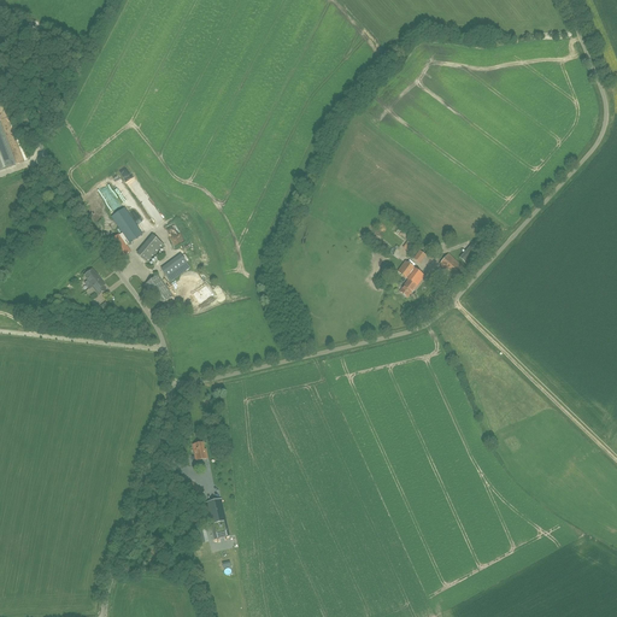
[(0,170),(16,165),(0,122),(0,170)]
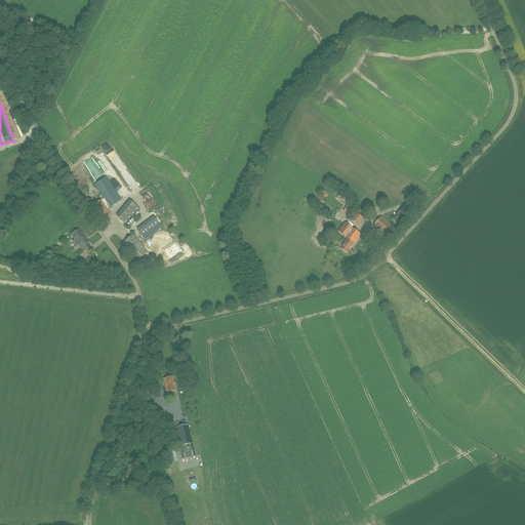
[(102,148),(96,150),(104,165),(110,163),(102,148)]
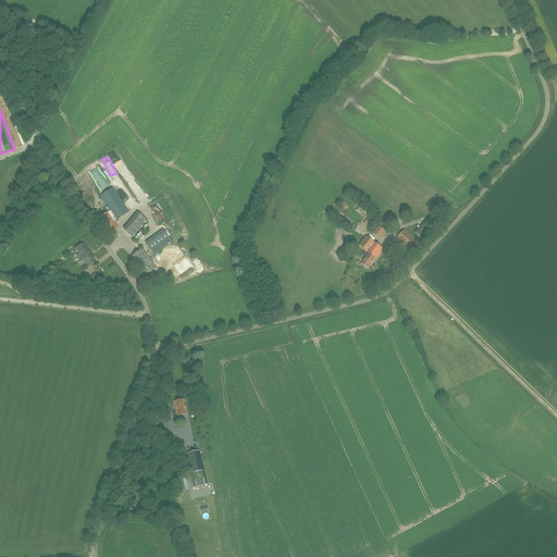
[(128,212),(112,188),(101,196),(111,210),(108,212),(107,212),(99,218),(110,233),(118,227),(114,222),(128,212)]
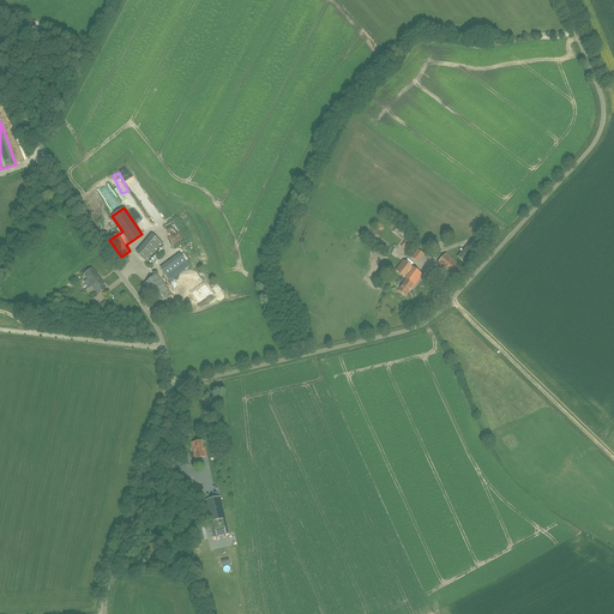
[(163,245),(155,238),(151,234),(136,253),(139,256),(148,263),(163,245)]
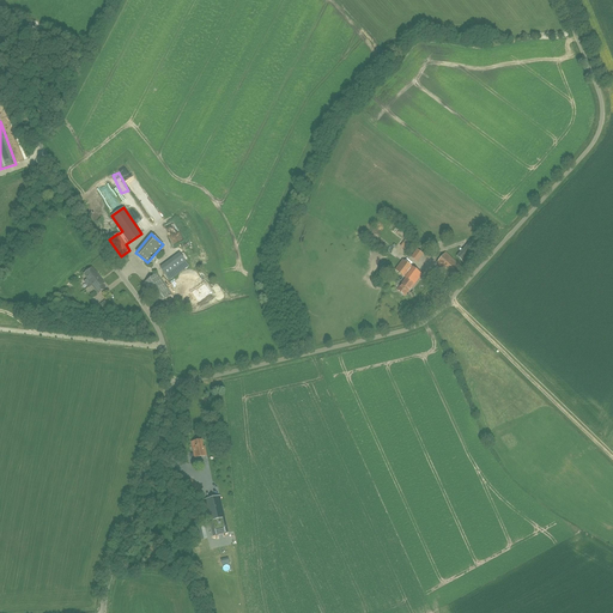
[(424,254),(417,249),(411,258),(417,262),(424,254)]
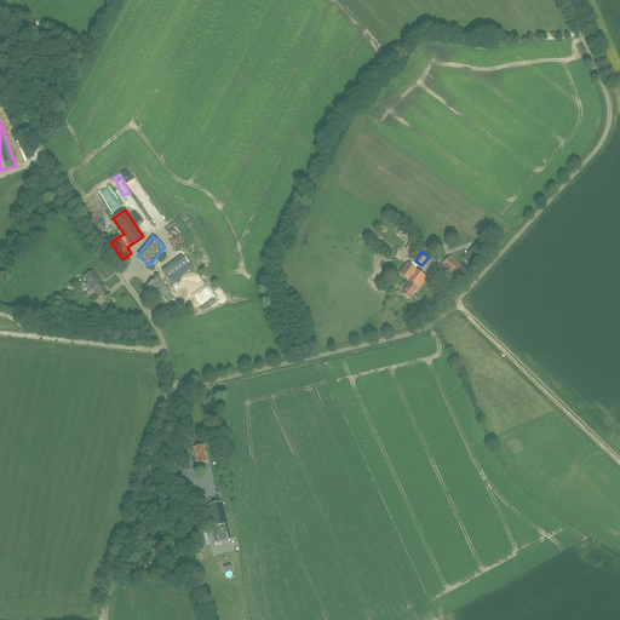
[(191,269),(187,264),(181,256),(161,271),(167,279),(171,283),(191,269)]
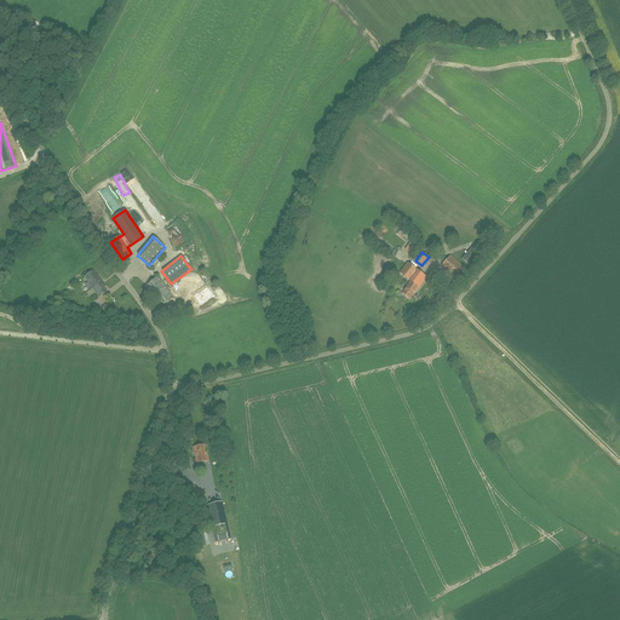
[(466,270),(451,256),(441,267),(457,281),(466,270)]
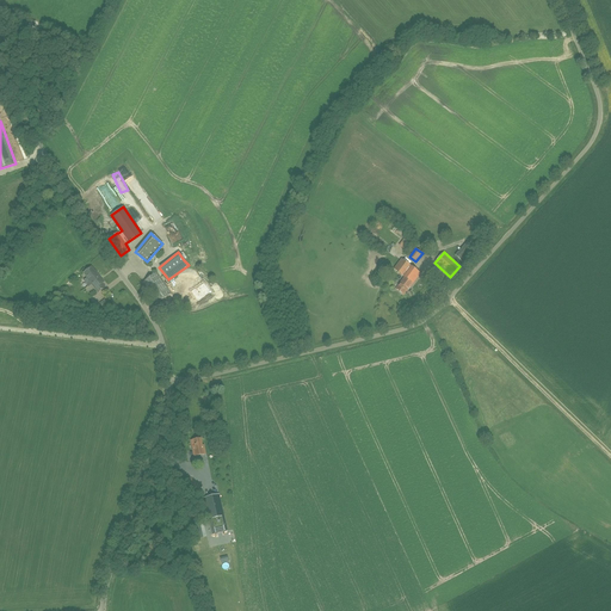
[(395,290),(402,295),(406,290),(407,290),(420,273),(401,259),(394,269),(405,278),(395,290)]
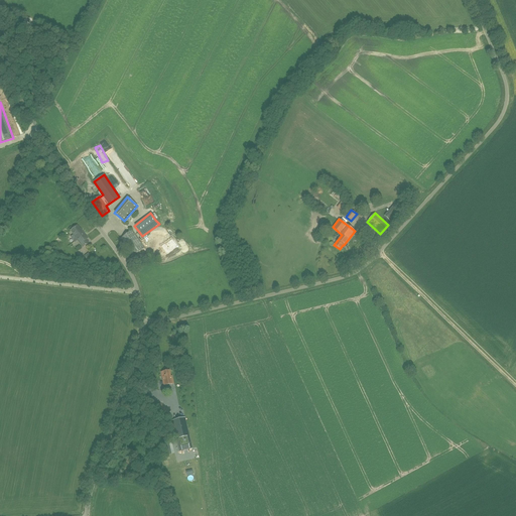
[(324,220),(318,226),(326,231),(330,225),(324,220)]
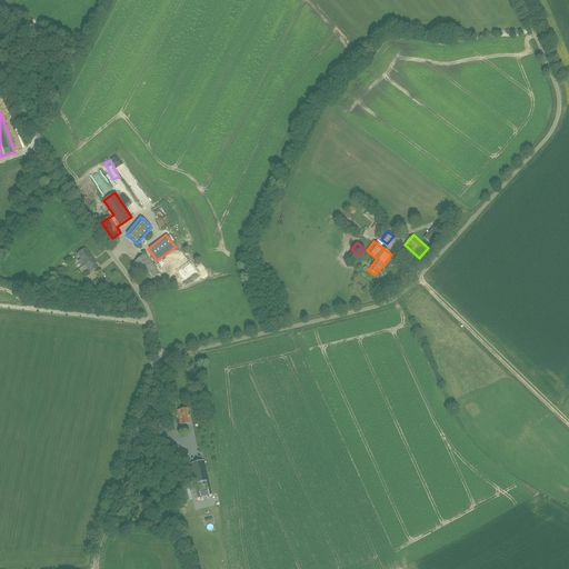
[(78,255),(91,272),(97,268),(95,265),(97,262),(90,255),(89,256),(85,249),(78,255)]
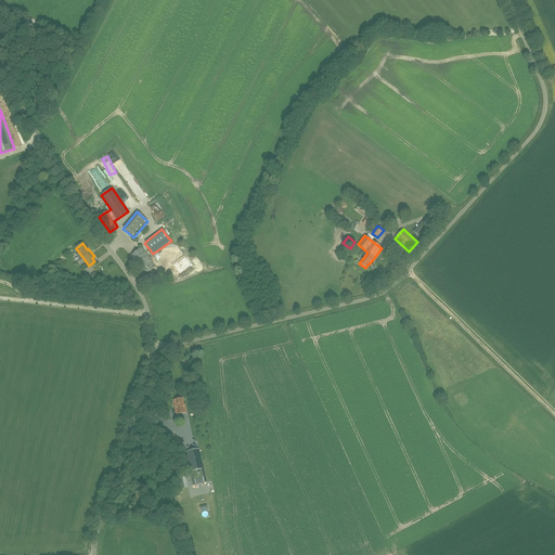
[(129,257),(143,275),(155,267),(142,247),(129,257)]
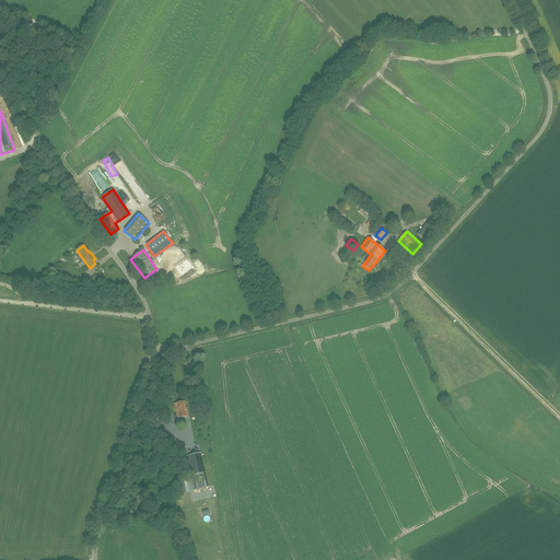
[(187,259),(179,265),(179,264),(175,267),(182,276),(186,272),(186,271),(193,267),(187,259)]
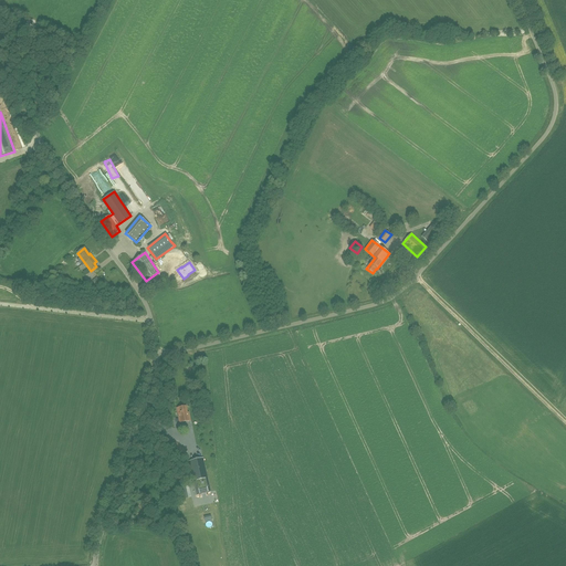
[(104,281),(100,275),(92,281),(96,286),(104,281)]
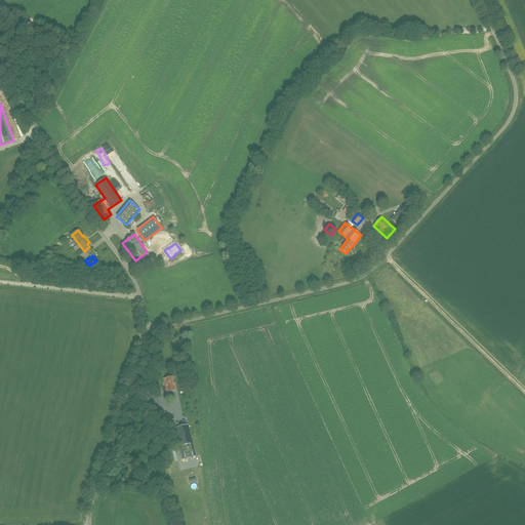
[(164,378),(166,392),(176,390),(174,382),(173,382),(172,376),(164,378)]
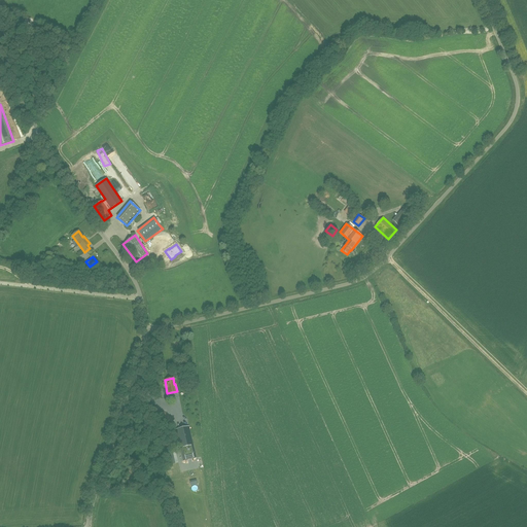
[(152,417),(165,428),(172,420),(160,409),(152,417)]
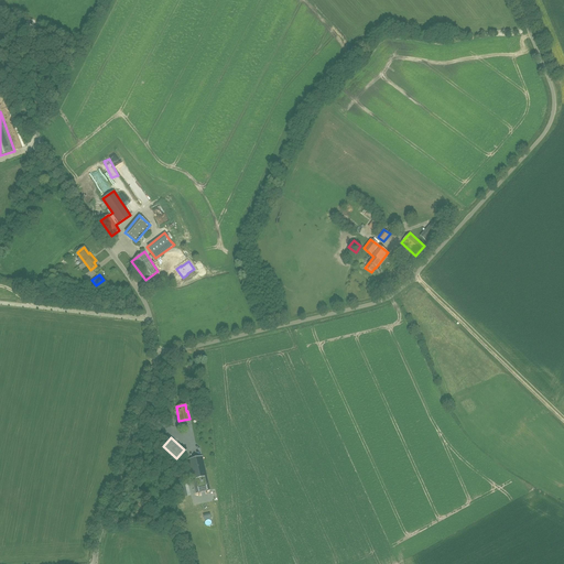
[(202,456),(188,459),(193,479),(196,492),(196,494),(206,491),(210,490),(207,476),(202,456)]
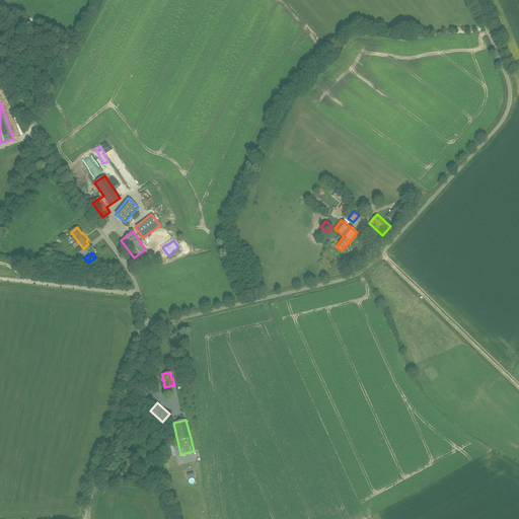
[(172,456),(169,441),(161,442),(165,458),(172,456)]
